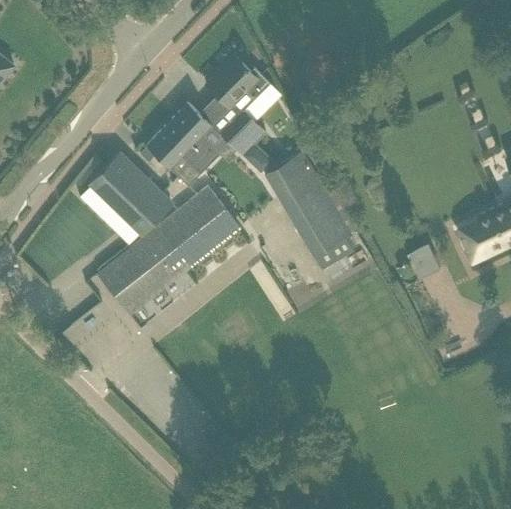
[(0,83),(14,67),(0,55),(0,83)]
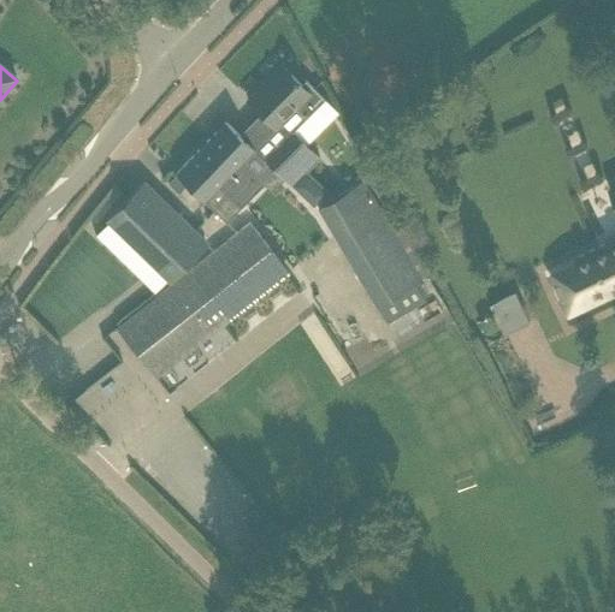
[(248,102),(265,119),(276,130),(295,111),(306,122),(325,102),(306,83),(301,88),(283,69),(248,102)]
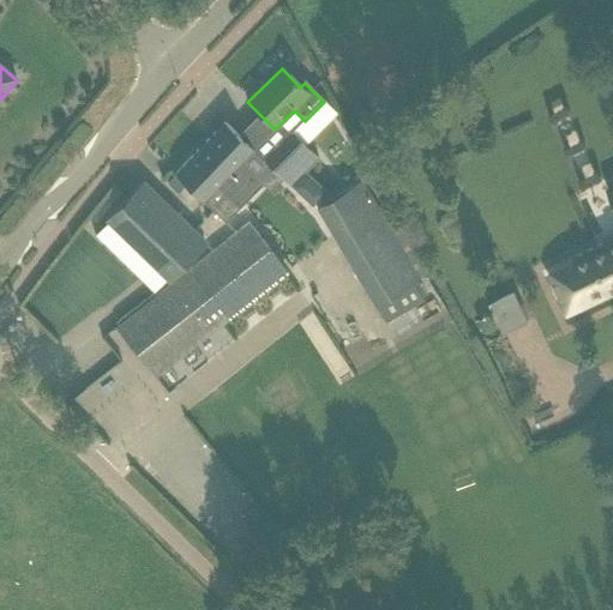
[(186,186),(226,224),(256,193),(233,171),(253,151),(226,125),(175,176),(186,186)]
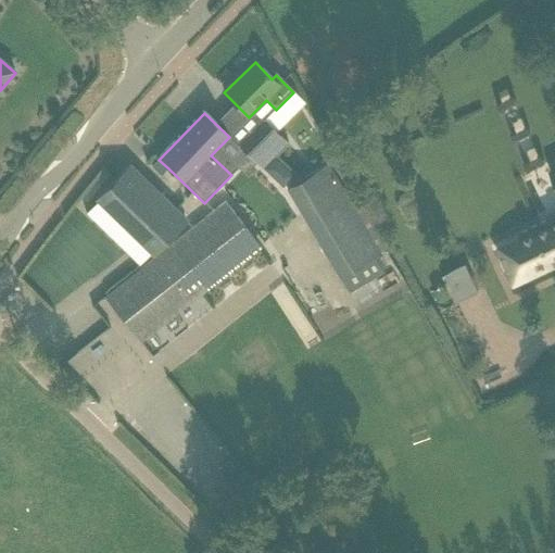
[(261,118),(248,132),(276,159),(289,146),(261,118)]
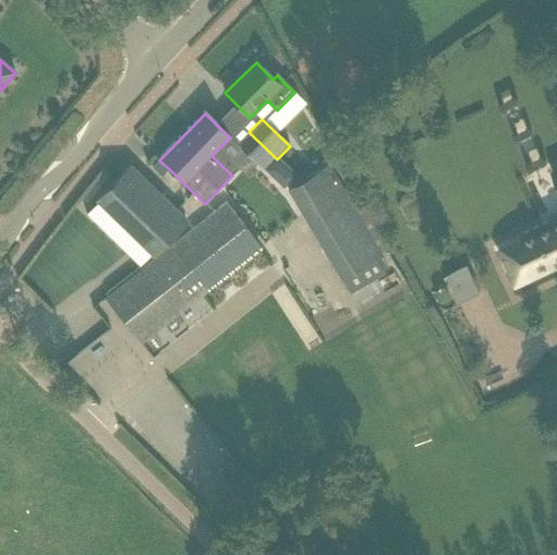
[(277,159),(249,132),(238,144),(265,171),(277,159)]
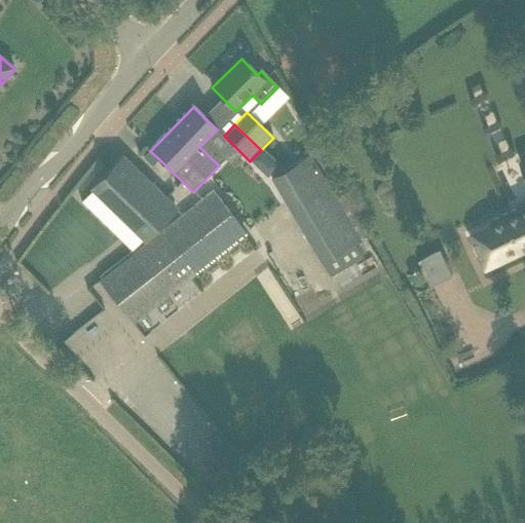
[(320,149),(313,152),(327,177),(333,174),(320,149)]
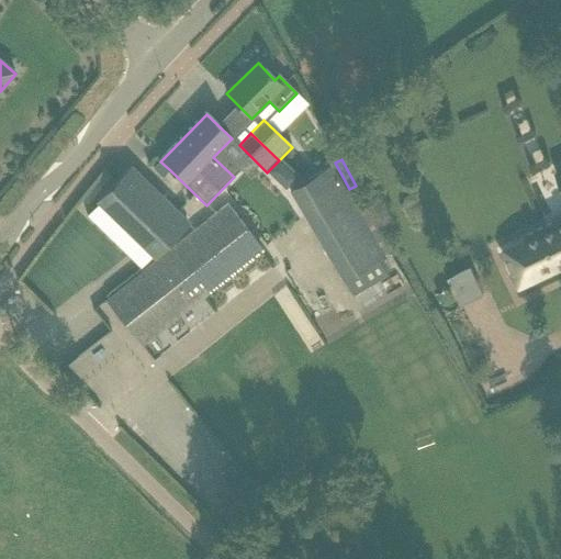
[(160,161),(153,169),(163,178),(170,170),(160,161)]
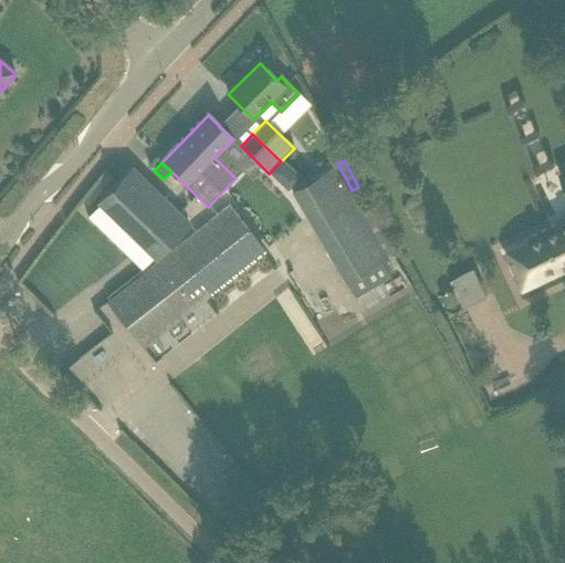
[(292,194),(346,284),(386,260),(333,170),(292,194)]
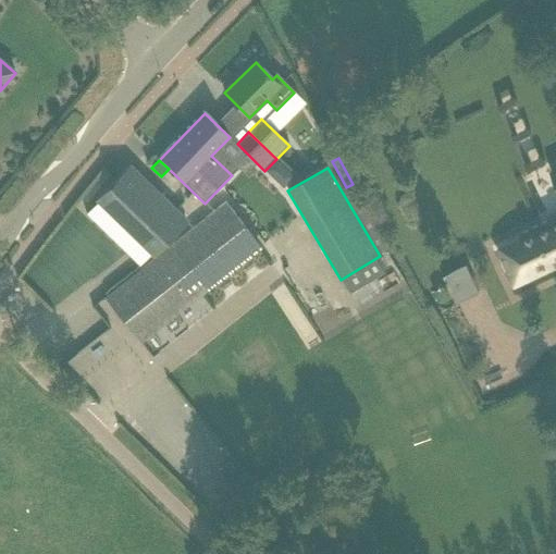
[(98,202),(113,218),(153,258),(187,223),(131,169),(98,202)]
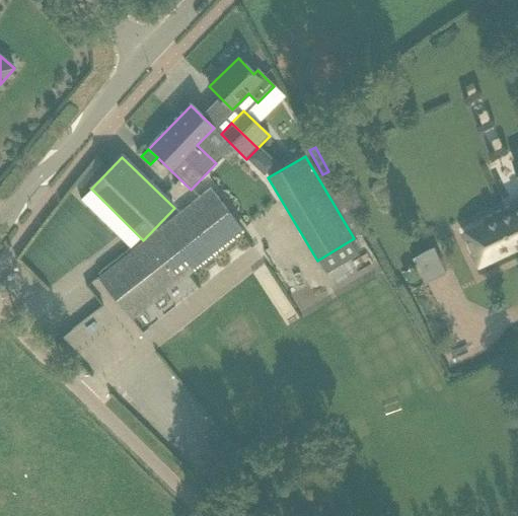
[(98,279),(132,320),(147,308),(242,233),(222,205),(211,191),(115,267),(98,279)]
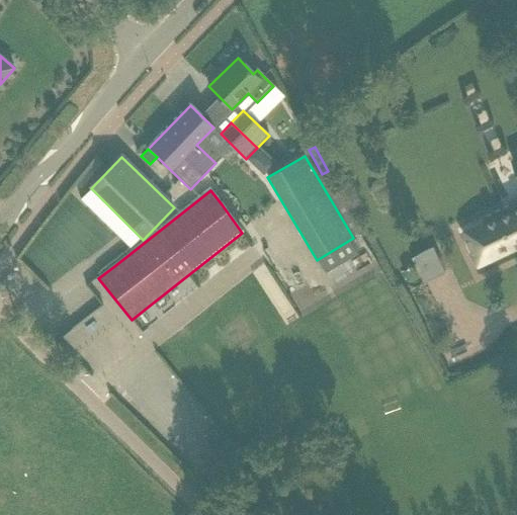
[(516,203),(484,220),(486,224),(462,234),(479,267),(516,248),(516,203)]
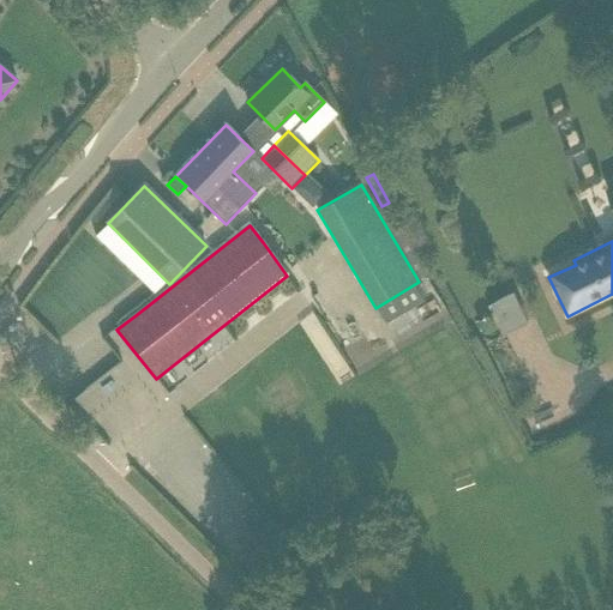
[(491,305),(505,336),(530,324),(516,294),(491,305)]
